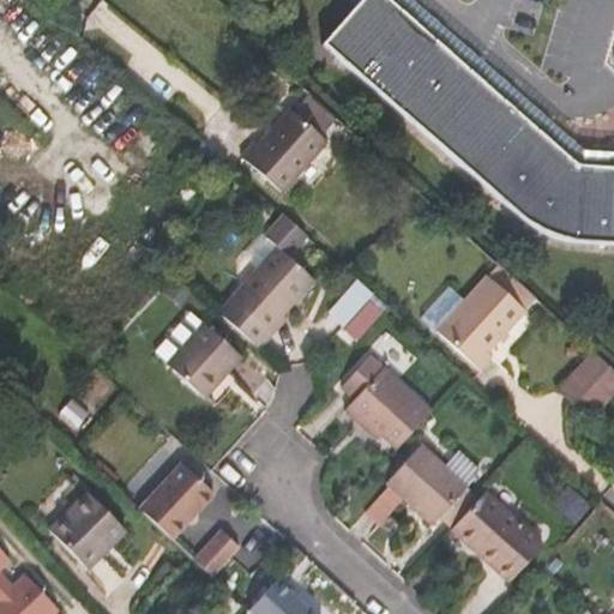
[(389,0),(361,0),(323,44),(519,218),(529,226),(541,233),(554,239),(567,242),(573,242),(613,245),(613,168),(582,166),(576,164),(572,161),(389,0)]
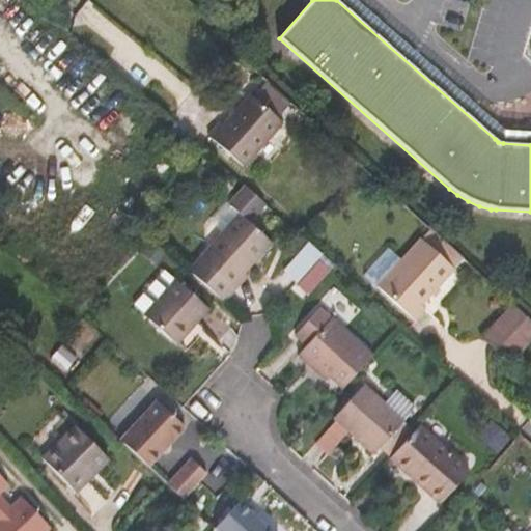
[(65,33),(54,25),(48,33),(59,43),(65,33)]
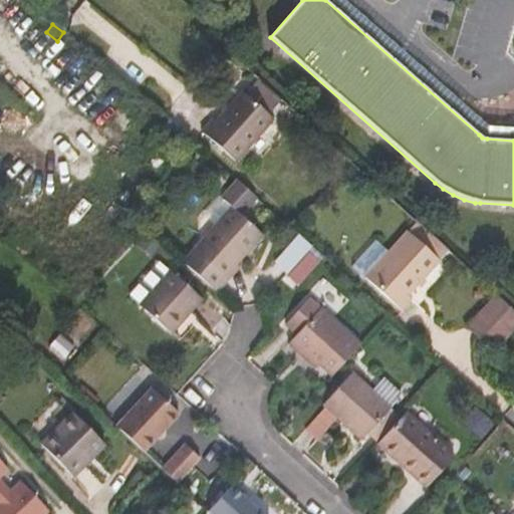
[(274,118),(243,91),(216,120),(213,118),(202,132),(235,163),(274,118)]
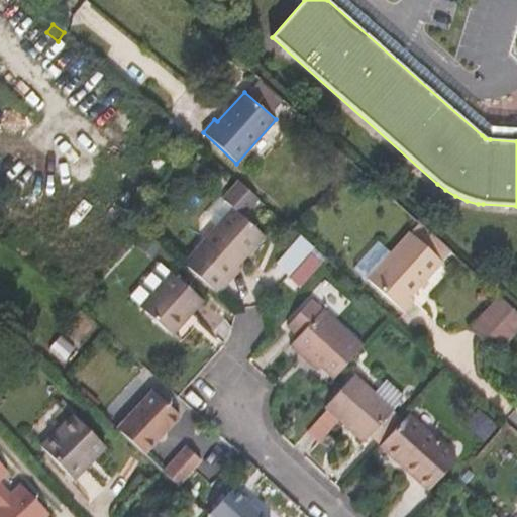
[(233,207),(242,215),(257,198),(239,181),(223,198),(233,207)]
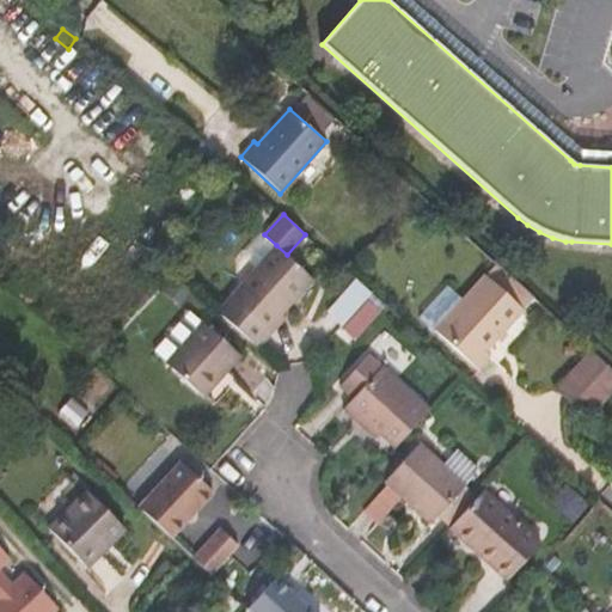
[(276,245),(216,313),(257,349),(286,316),(282,313),(313,279),(287,255),(276,245)]
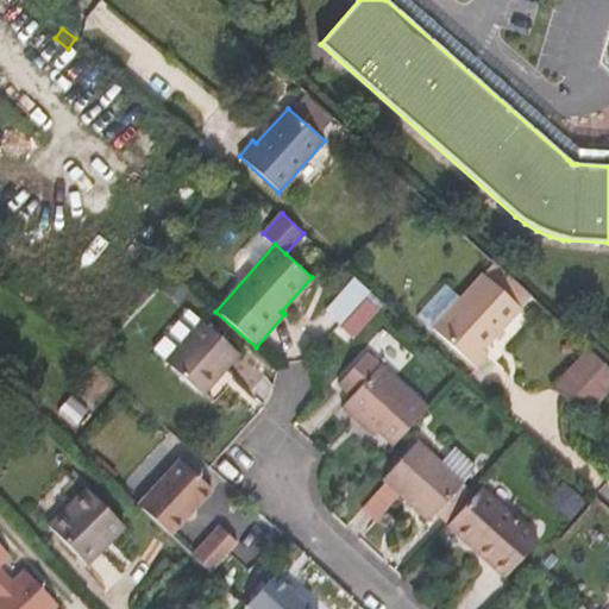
[(531,297),(493,263),(484,274),(522,307),(531,297)]
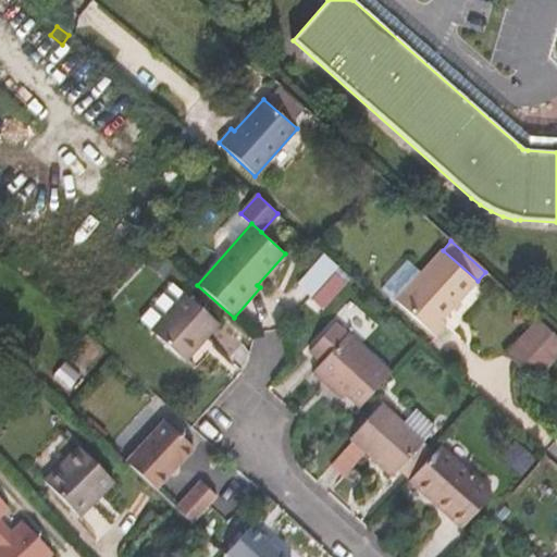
[(478,282),(478,281),(443,250),(442,249),(396,300),(435,337),(447,323),(444,320),(478,282)]
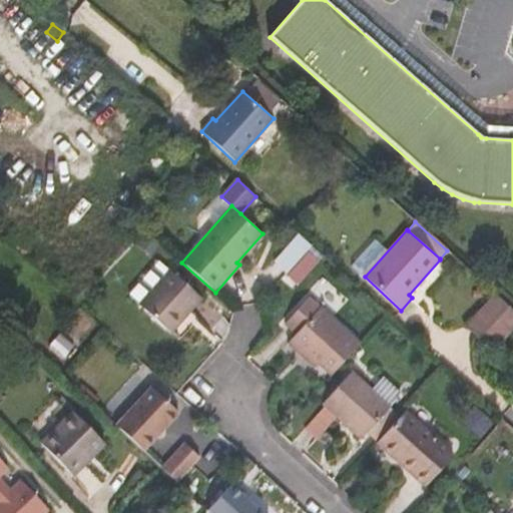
[(148,234),(138,245),(149,255),(159,244),(148,234)]
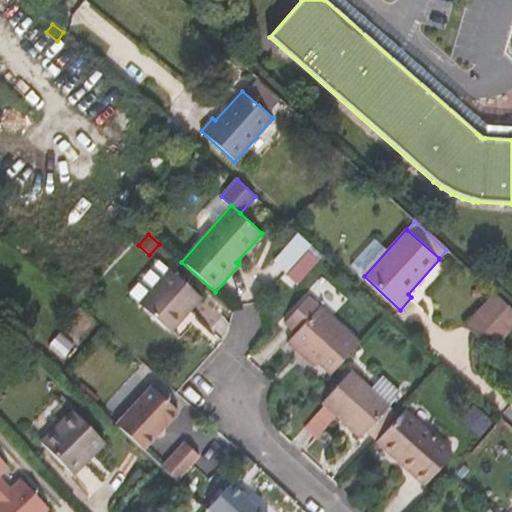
[(317,261),(305,251),(284,273),(296,284),(317,261)]
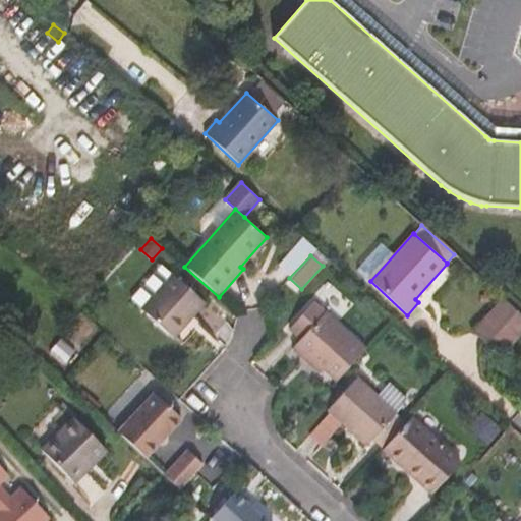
[(190,314),(192,316),(205,303),(172,275),(153,297),(141,310),(171,337),(190,314)]
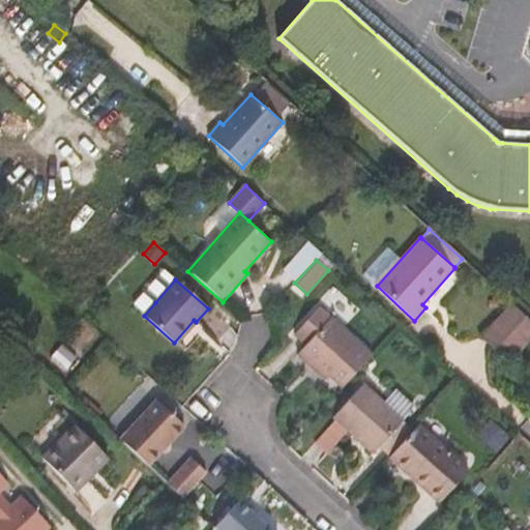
[(144,316),(155,302),(142,291),(130,304),(143,315),(144,316)]
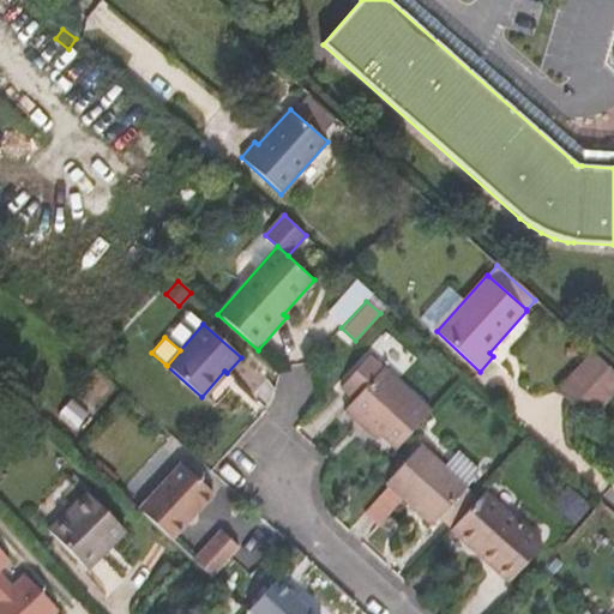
[(557,390),(573,405),(609,367),(591,351),(557,390)]
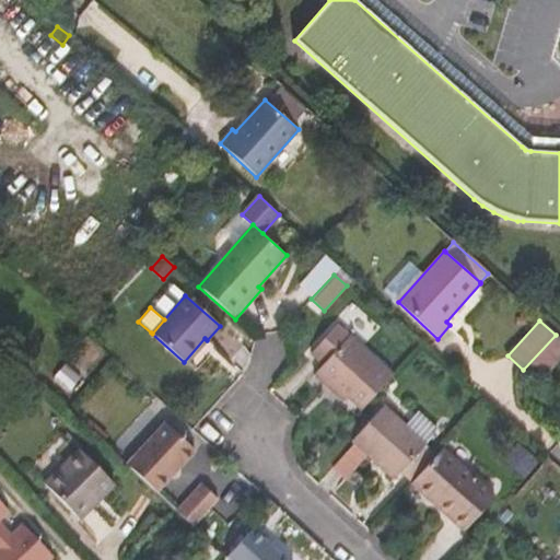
[(361,412),(395,374),(350,334),(338,324),(310,353),(322,365),(313,375),(325,386),(328,382),(346,398),(361,412)]
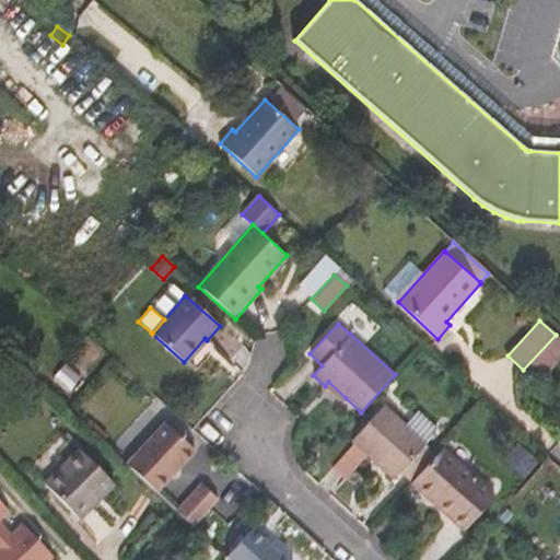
[(559,338),(556,335),(523,370),(537,384),(559,359),(559,338)]
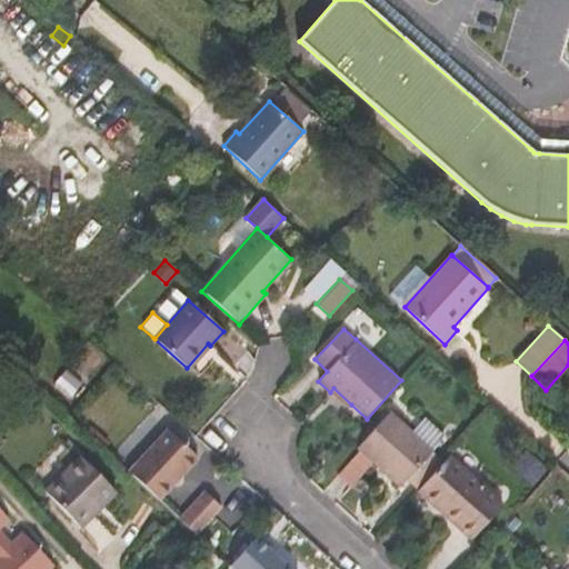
[(218,352),(210,346),(208,343),(187,368),(191,371),(197,377),(218,352)]
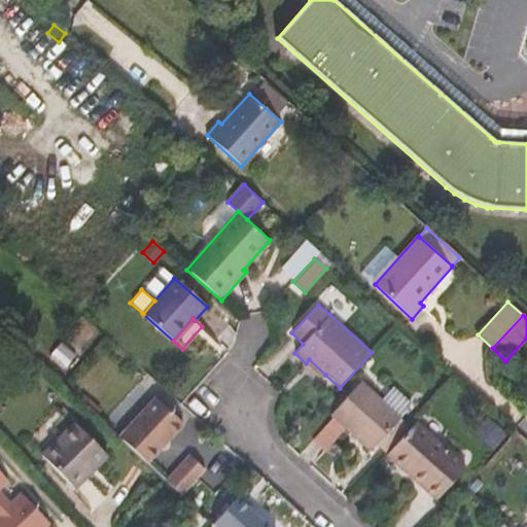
[(309,359),(306,363),(322,379),(325,375),(309,359)]
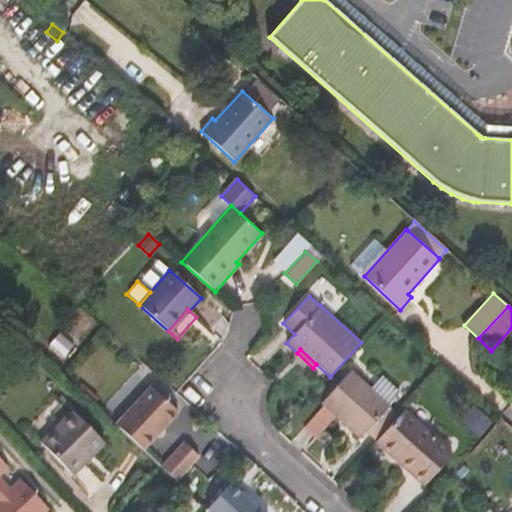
[(379,440),(400,416),(389,406),(390,405),(400,393),(382,377),(371,388),(351,370),(321,403),(323,405),(336,417),(360,438),(366,431),(377,441),(379,440)]
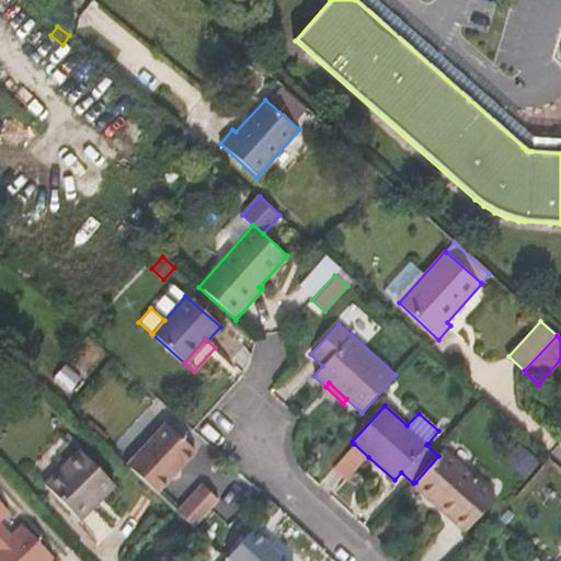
[(169,430),(130,471),(160,499),(199,457),(169,430)]
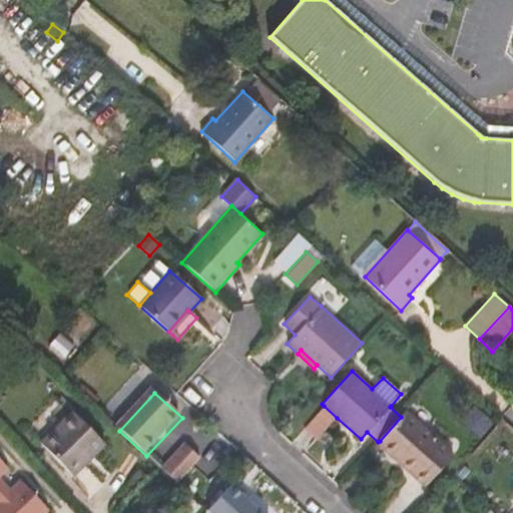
[(317,439),(337,418),(324,406),(305,427),(317,439)]
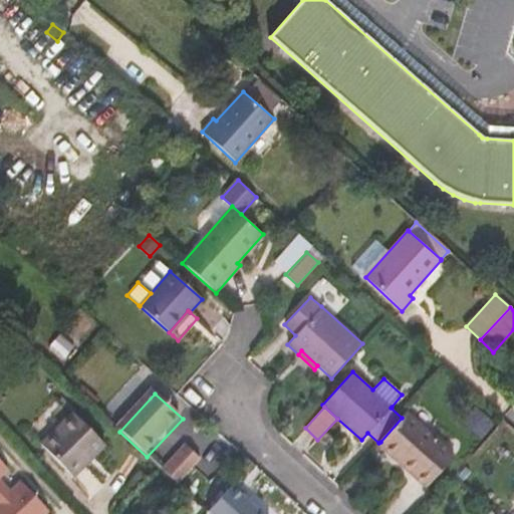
[(494,426),(474,408),(465,419),(485,437),(494,426)]
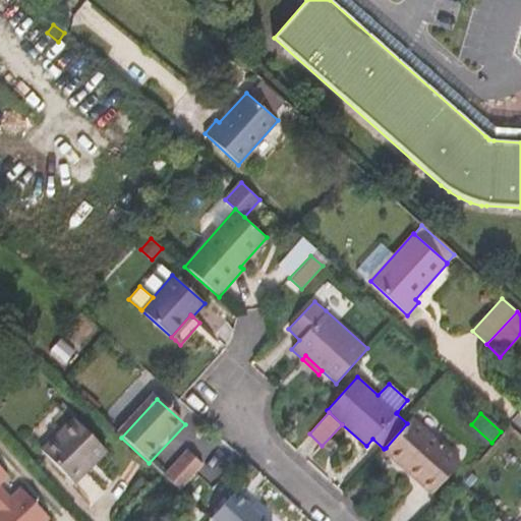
[(463,461),(413,416),(407,423),(386,448),(408,468),(435,493),(463,461)]
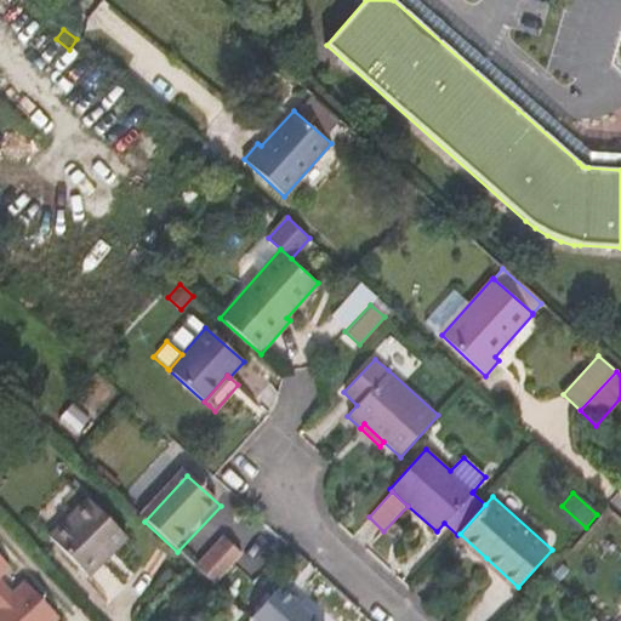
[(127,536),(89,497),(49,536),(87,576),(127,536)]
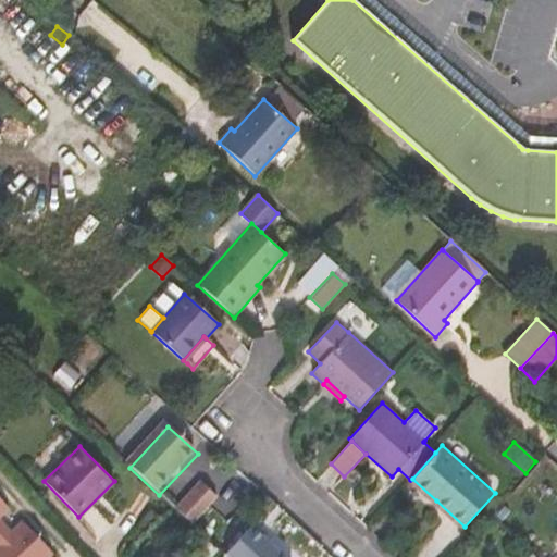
[(432,505),(436,500),(412,479),(410,480),(408,483),(432,505)]
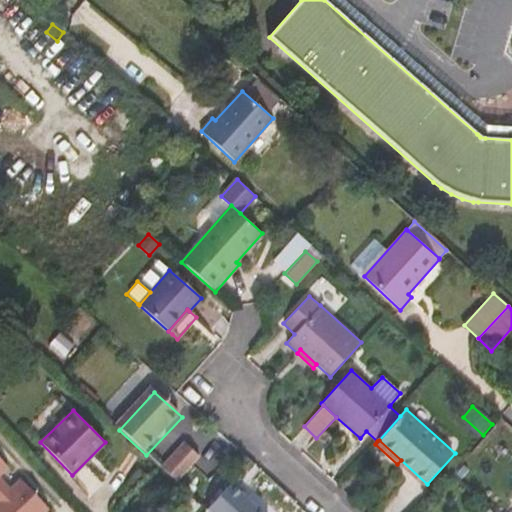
[(187,446),(164,471),(179,485),(202,460),(187,446)]
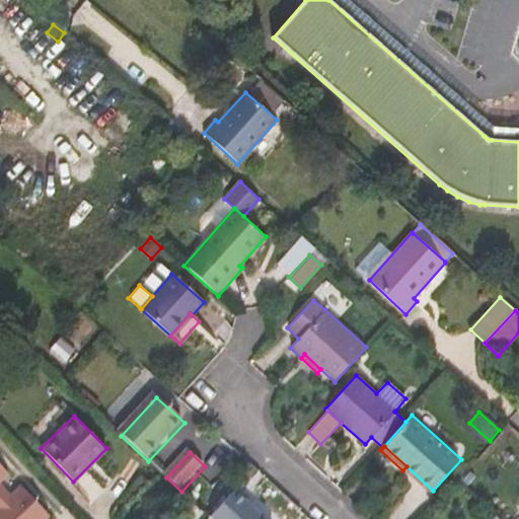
[(0,518),(45,518),(49,516),(21,486),(10,497),(0,485),(0,482),(9,473),(0,462),(0,518)]
